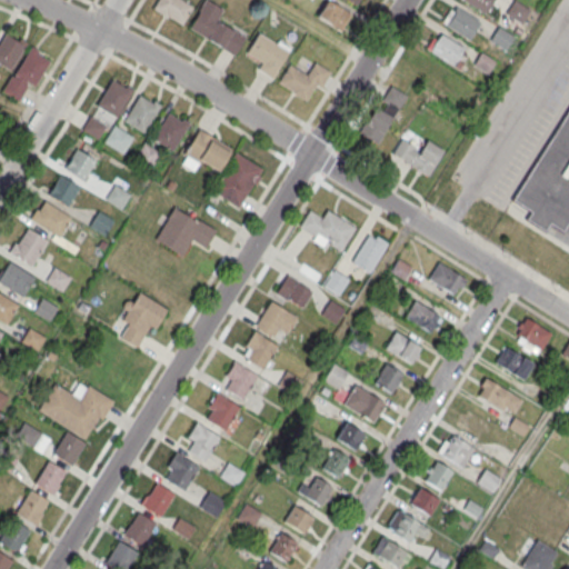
[(182,26),(192,6),(179,0),(155,0),(150,11),(182,26)]
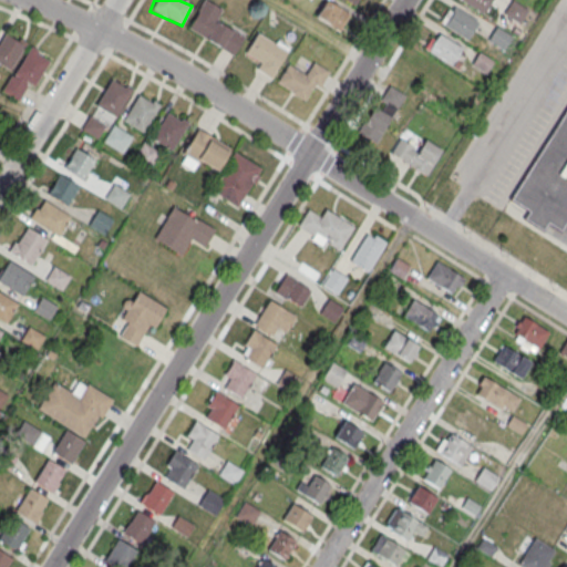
[(207,0),(202,0),(186,27),(233,55),(244,37),(216,19),(223,9),(207,0)]
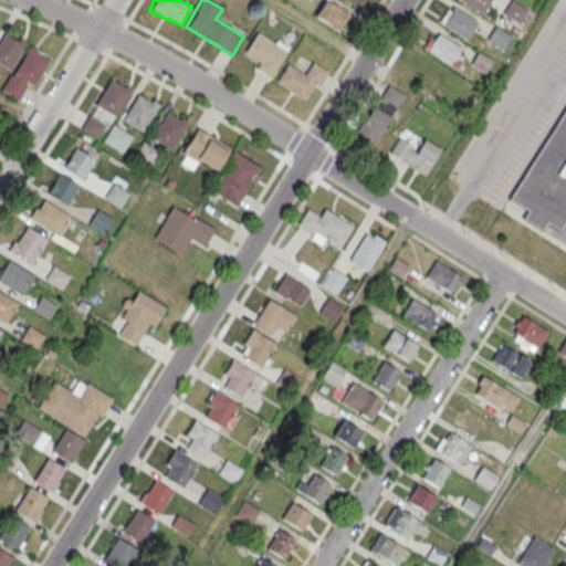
[(323,0),(314,18),(339,30),(348,11),(326,0),(323,0)]
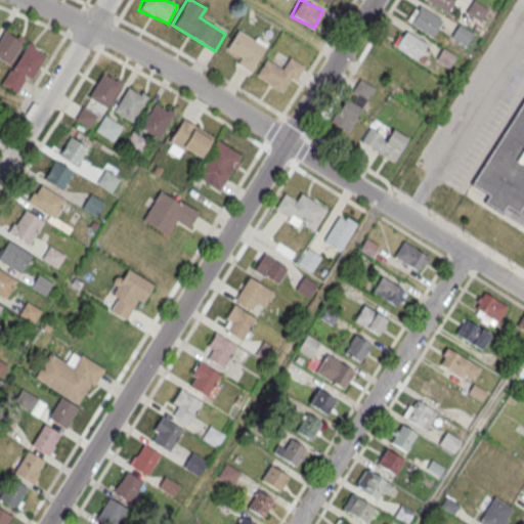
[(454,0),(446,13),(425,0),(454,0)]
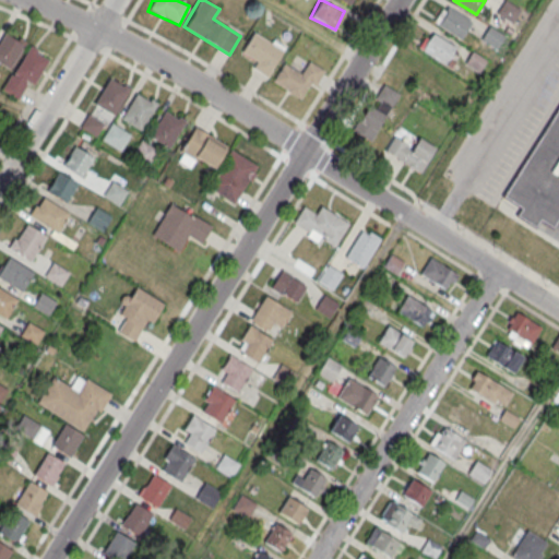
[(448,8),(471,22),(460,40),(437,26),(448,8)]
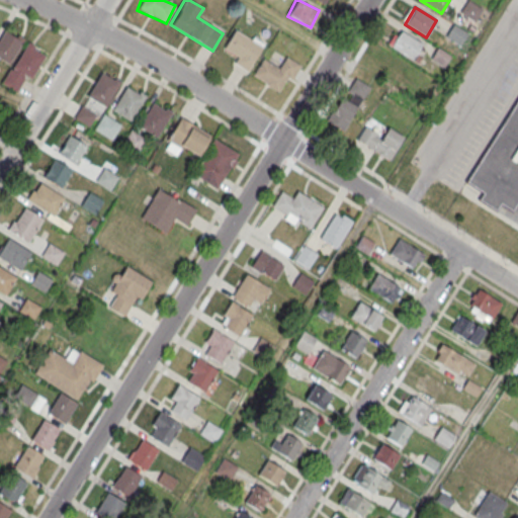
[(235,28),(263,46),(247,71),(234,64),(239,56),(224,48),(235,28)]
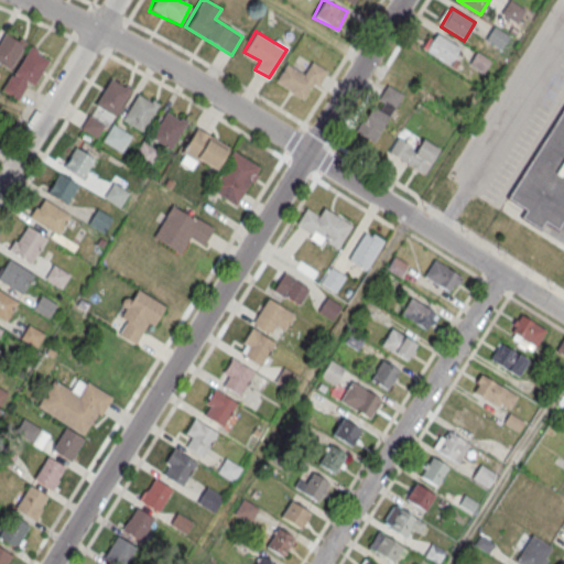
[(0,65),(10,72),(26,44),(20,40),(18,43),(6,34),(0,43),(0,65)]
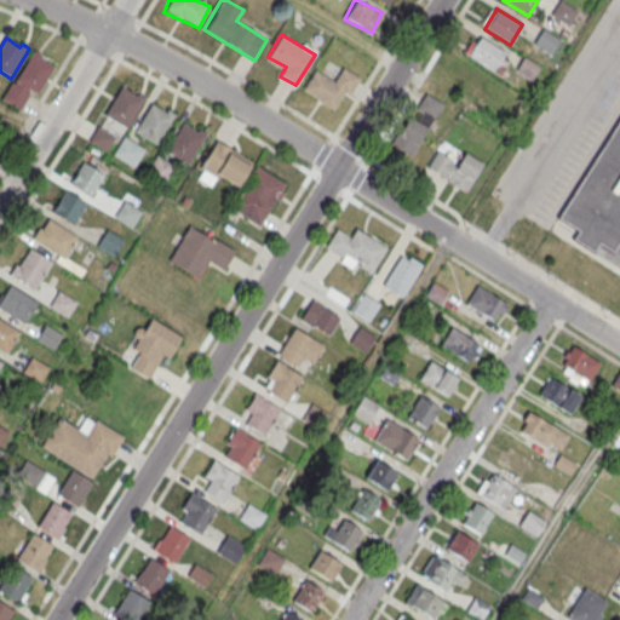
[(481,39),(505,55),(493,74),(469,58),(481,39)]
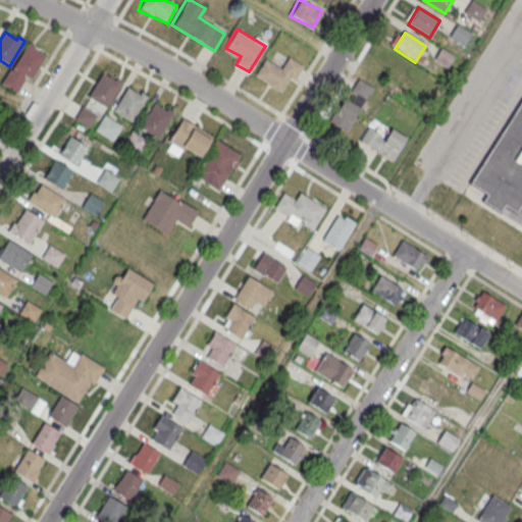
[(29,44),(12,71),(10,70),(1,85),(16,95),(25,80),(23,80),(25,77),(32,82),(46,57),(34,50),(36,48),(29,44)]
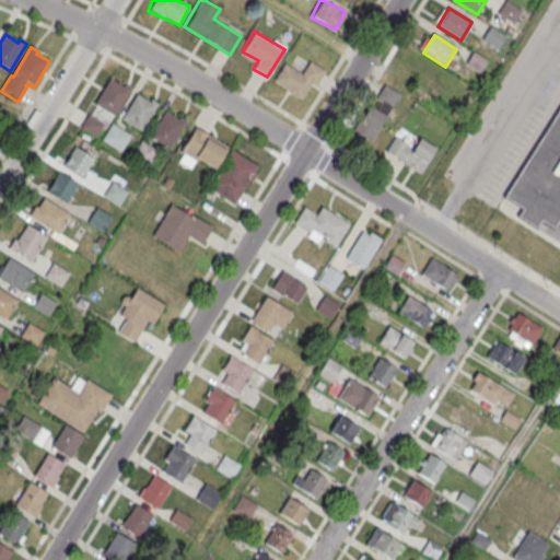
[(284,65),(302,76),(310,62),(325,72),(316,86),(312,84),(301,102),(288,93),(288,91),(273,82),(284,65)]
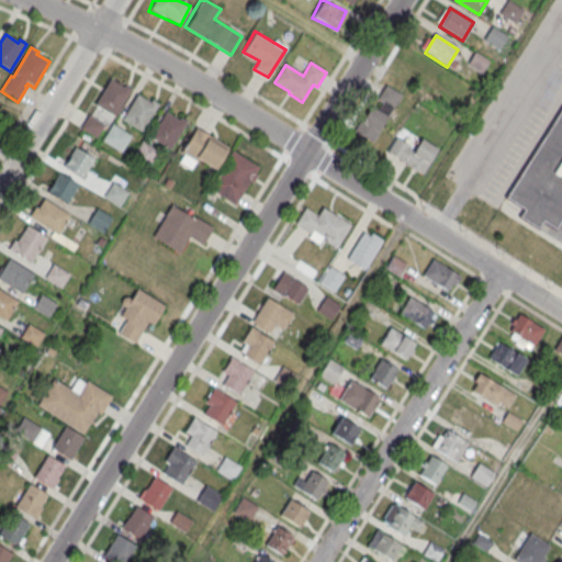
[(111,80),(123,88),(125,86),(132,90),(114,117),(96,105),(111,80)]
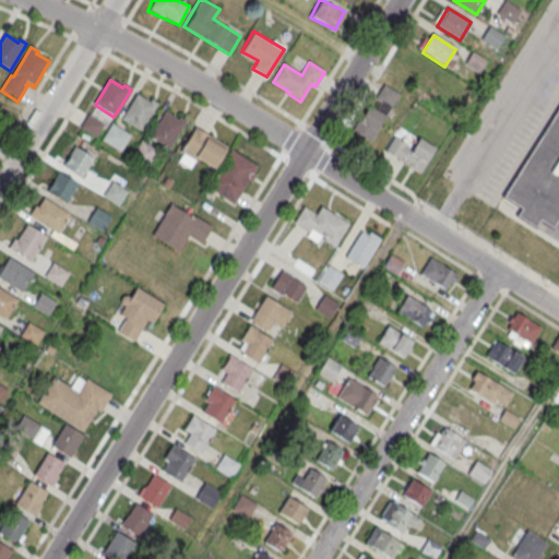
[(137,95),(150,103),(151,100),(158,105),(141,132),(121,120),(137,95)]
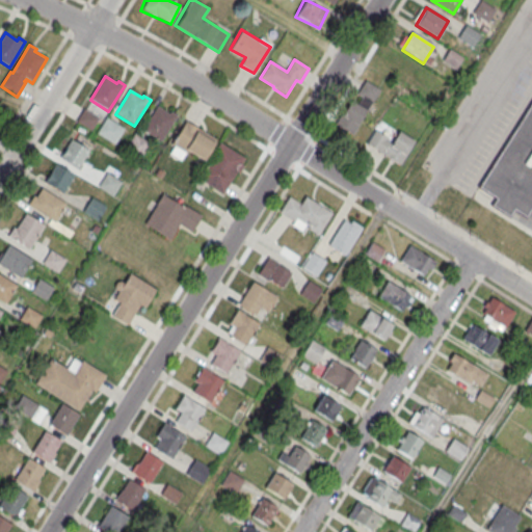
[(351,135),(368,111),(351,100),(335,125),(351,135)]
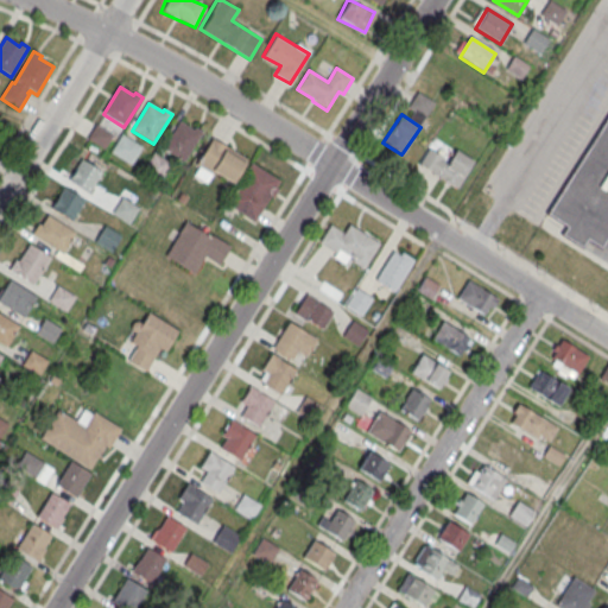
[(607,115),(545,215),(567,228),(561,236),(581,249),(587,240),(600,249),(607,235),(607,115)]
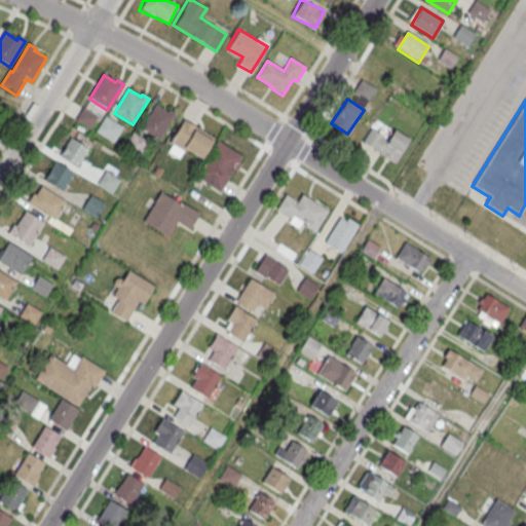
[(82,106),(97,115),(89,128),(74,119),(82,106)]
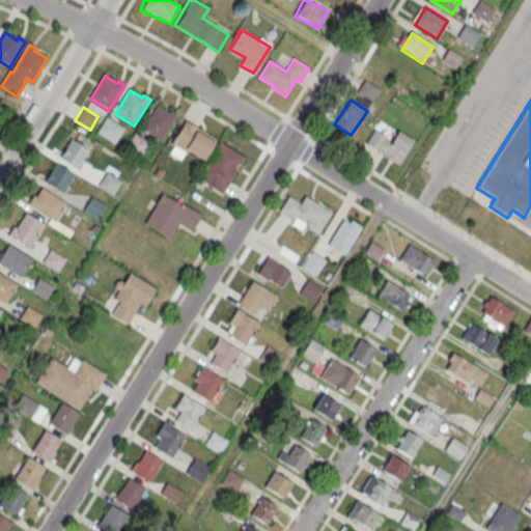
[(157,107),(168,114),(170,112),(176,116),(161,142),(142,131),(157,107)]
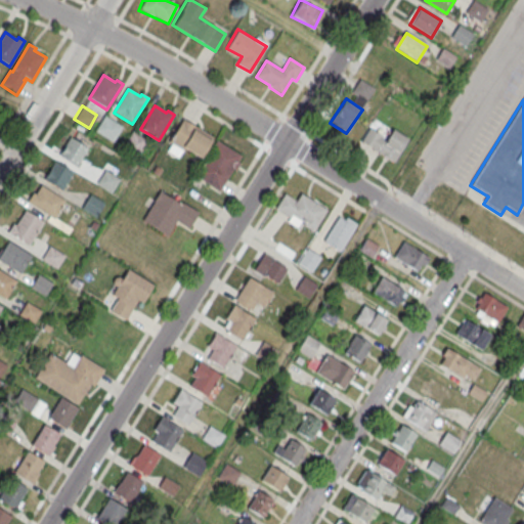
[(114,143),(123,127),(104,116),(95,132),(114,143)]
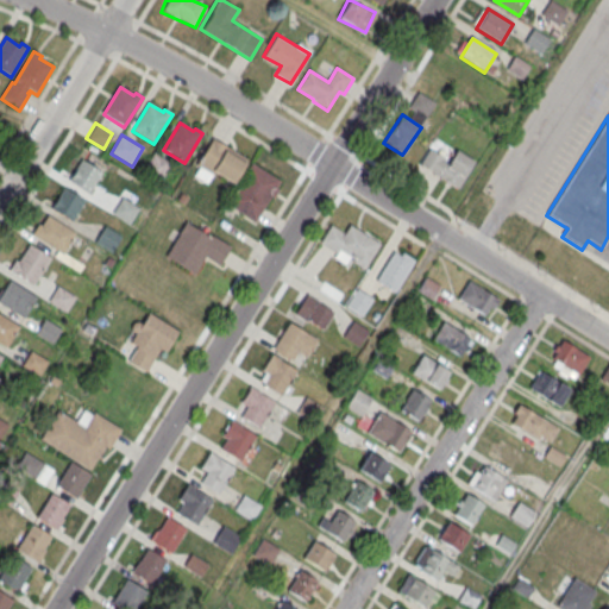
[(212,137),(195,164),(199,165),(193,175),(206,183),(213,170),(232,182),(244,162),(227,151),(230,149),(212,137)]
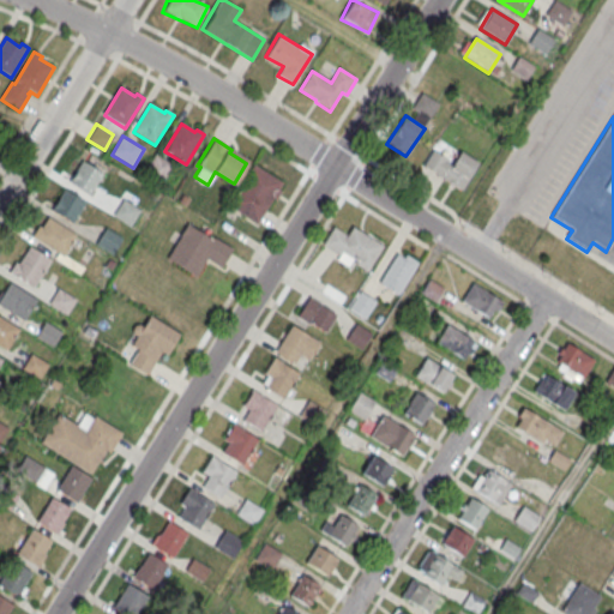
[(462,191),(479,163),(459,151),(452,163),(432,151),(422,168),(462,191)]
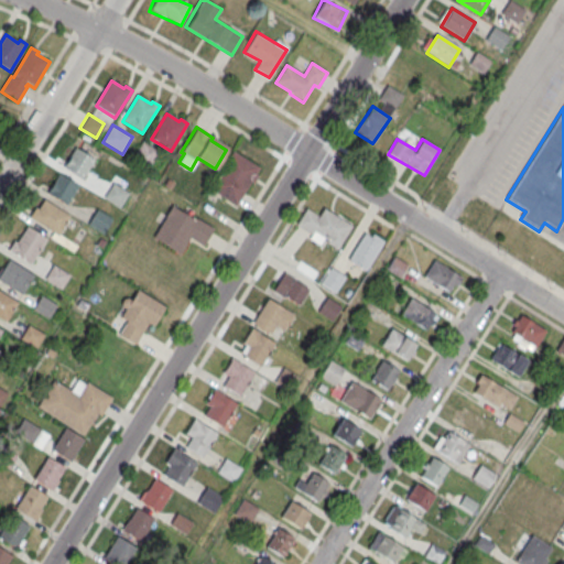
[(158,152),(142,142),(132,156),(147,167),(158,152)]
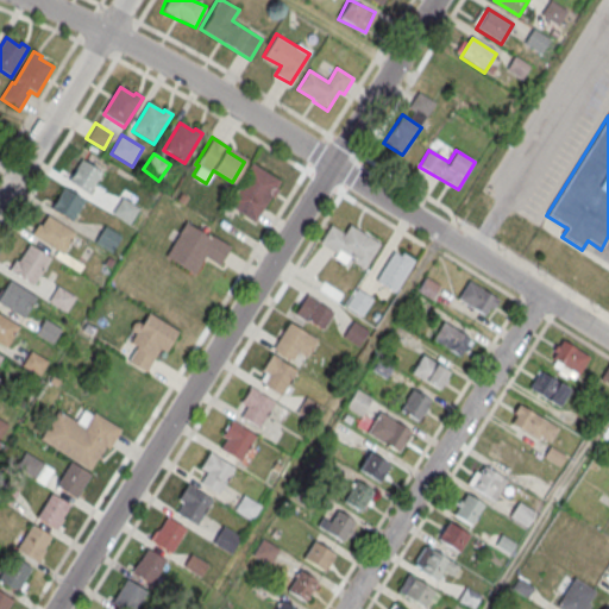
[(81,161),(101,174),(89,194),(68,182),(81,161)]
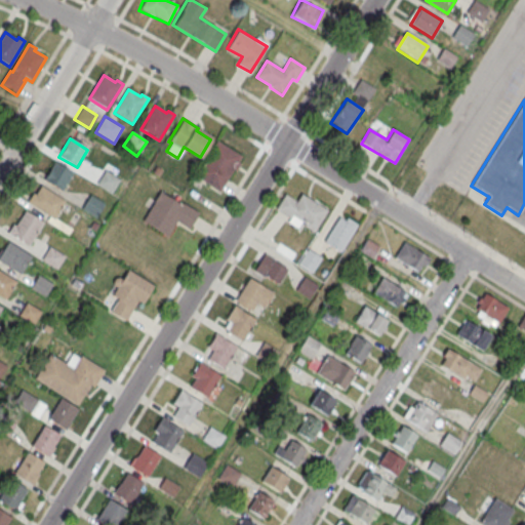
[(242,157),(217,142),(195,176),(219,193),(234,170),(236,172),(241,165),(238,163),(242,157)]
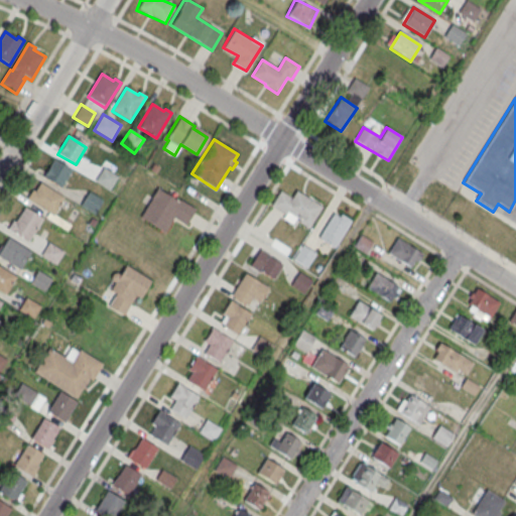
[(53,159),(72,170),(61,188),(43,177),(53,159)]
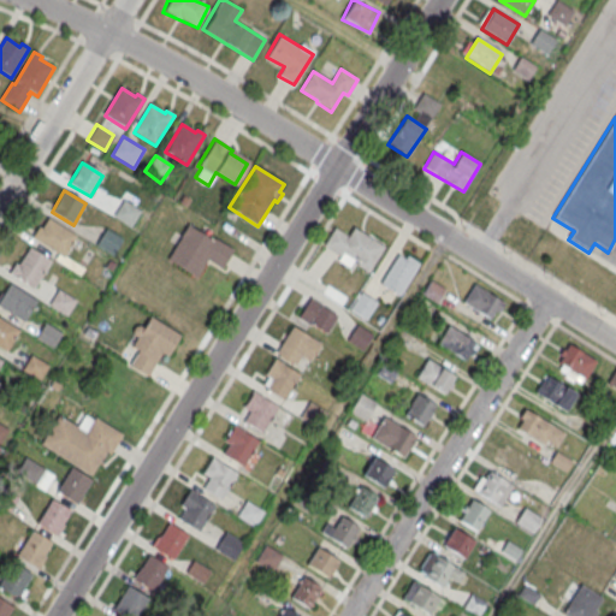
[(124,201),(141,212),(131,229),(113,218),(124,201)]
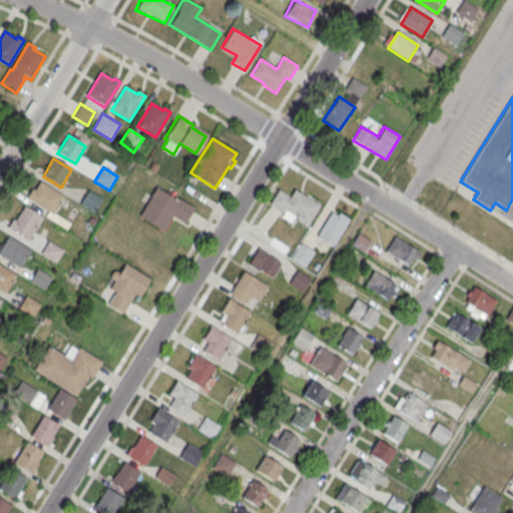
[(40,182),(64,197),(53,215),(27,198),(32,189),(34,190),(40,182)]
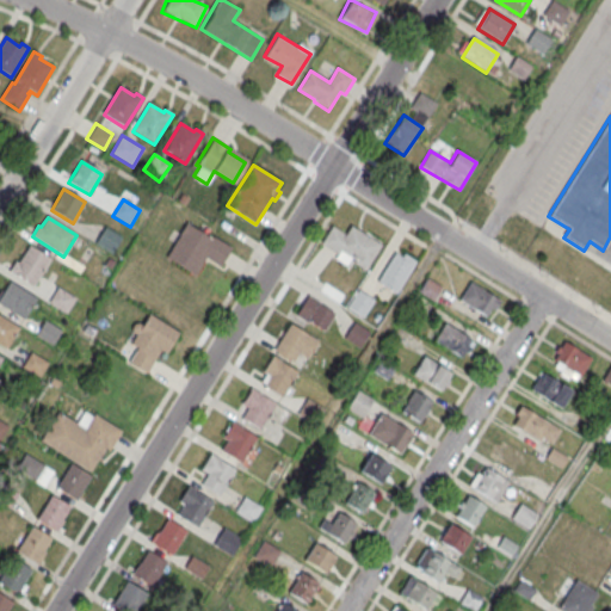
[(166,258),(195,277),(205,259),(220,267),(232,248),(213,238),(211,240),(186,224),(166,258)]
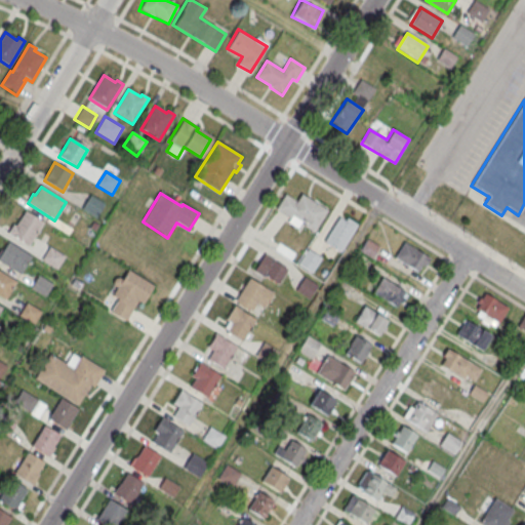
[(90,195),(105,204),(96,218),(82,209),(90,195)]
